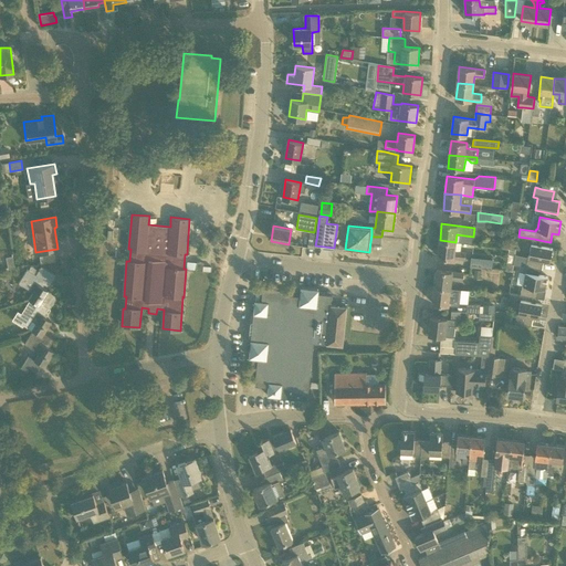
[(464,261),(465,252),(454,251),(456,242),(440,240),(438,257),(464,261)]
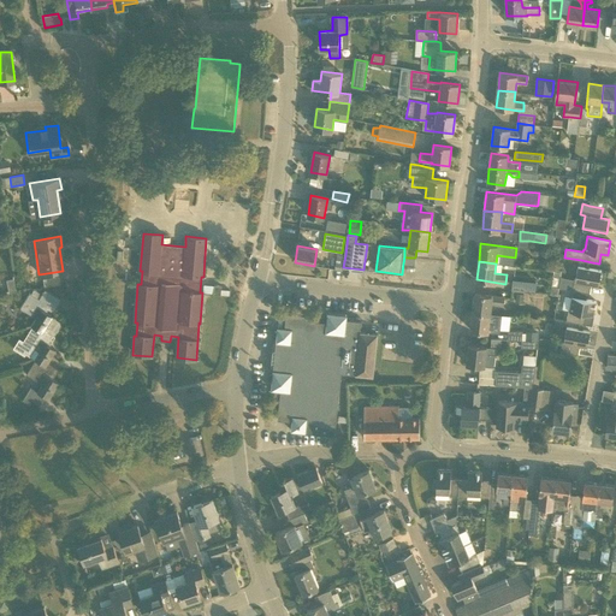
[(599,284),(602,271),(578,266),(575,279),(574,279),(573,290),(590,294),(592,283),(599,284)]
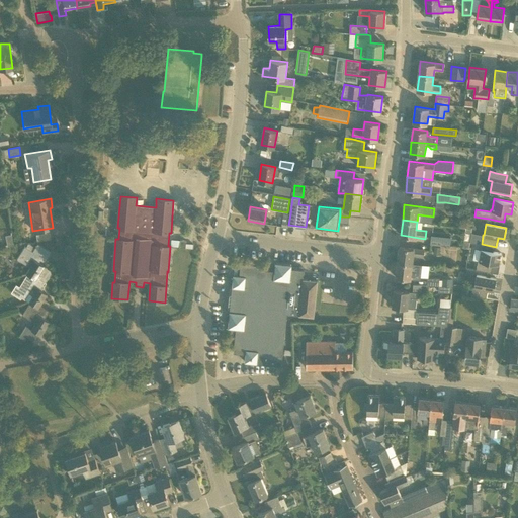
[(37,240),(51,238),(50,232),(36,234),(37,240)]
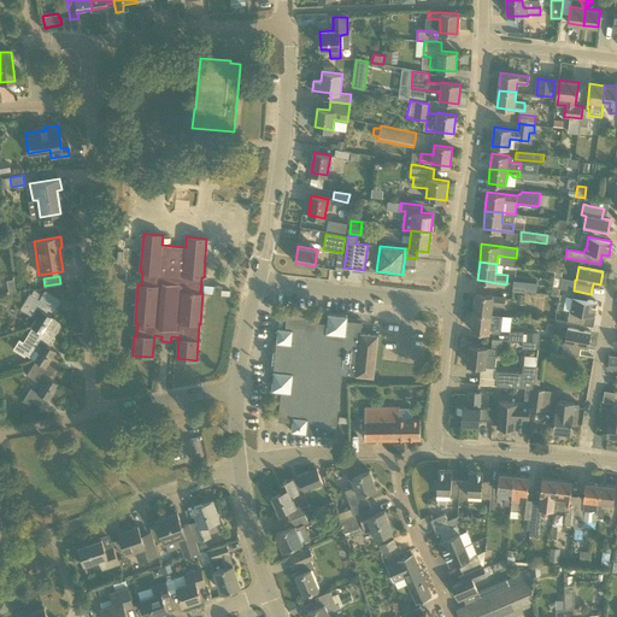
[(513,280),(511,292),(536,294),(538,283),(513,280)]
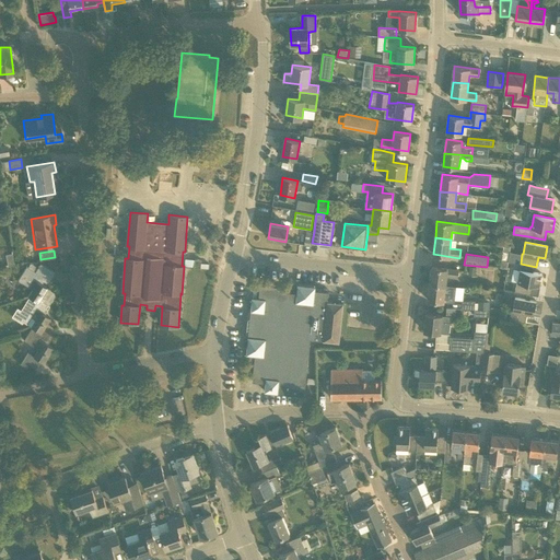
[(55,272),(41,264),(37,270),(36,269),(35,271),(26,267),(19,280),(33,289),(27,296),(30,296),(37,302),(39,300),(49,305),(55,296),(53,294),(54,292),(47,288),(42,284),(44,281),(46,283),(49,282),(55,272)]
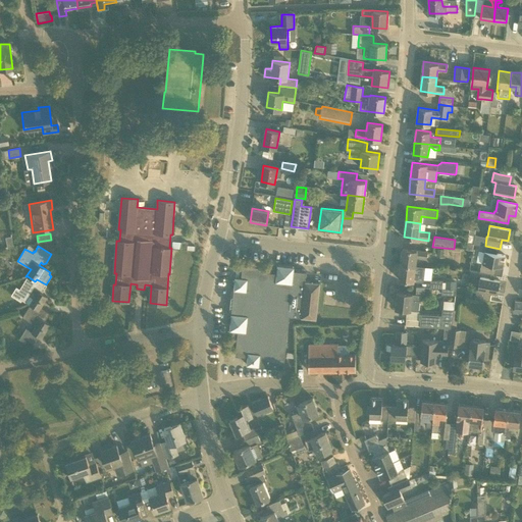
[(427,259),(427,251),(403,249),(401,264),(416,265),(416,258),(427,259)]
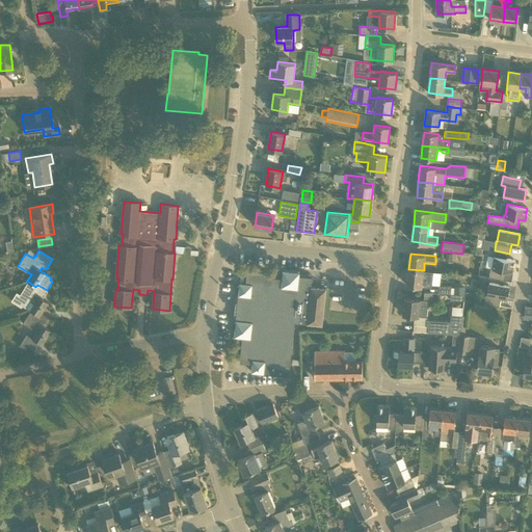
[(512,272),(514,261),(508,259),(495,257),(493,268),(491,267),(489,276),(504,280),(506,271),(512,272)]
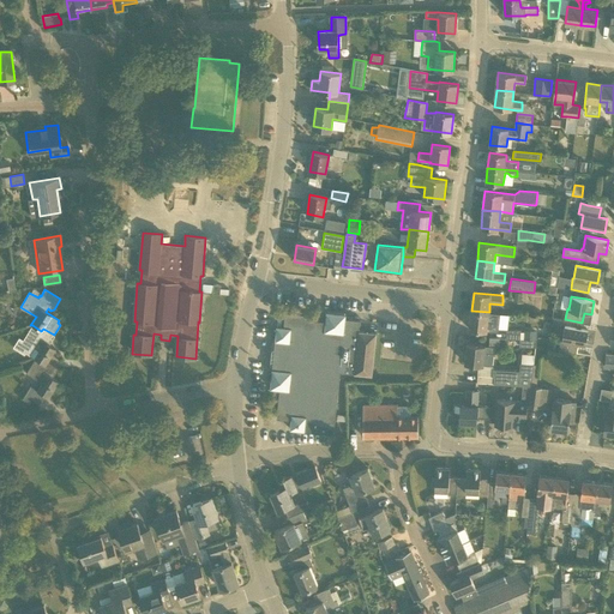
[(499,332),(499,324),(488,323),(489,312),(471,311),(469,329),(499,332)]
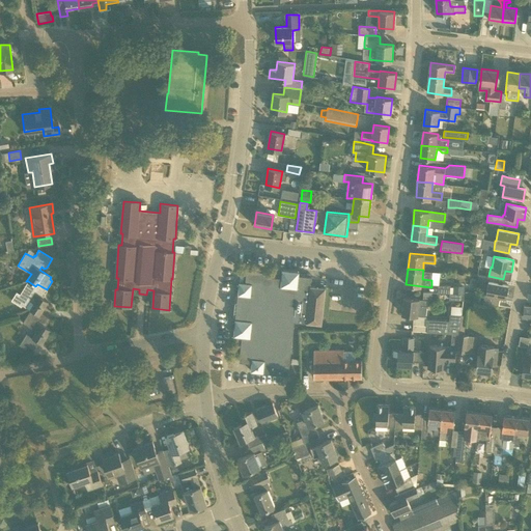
[(310,285),(311,277),(299,275),(300,272),(282,270),(281,278),(266,276),(267,272),(247,270),(246,282),(240,282),(233,336),(242,337),(240,362),(252,363),(251,371),(288,375),(289,367),(295,322),(322,325),(326,287),(310,285)]
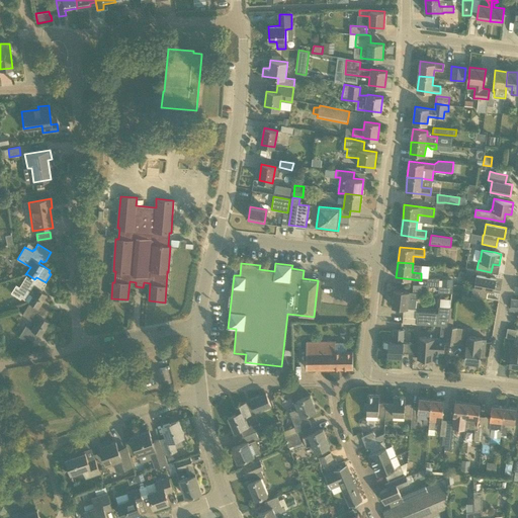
[(34,279),(27,274),(19,287),(15,293),(29,303),(37,308),(39,305),(47,294),(41,290),(47,283),(46,282),(36,277),(34,279)]
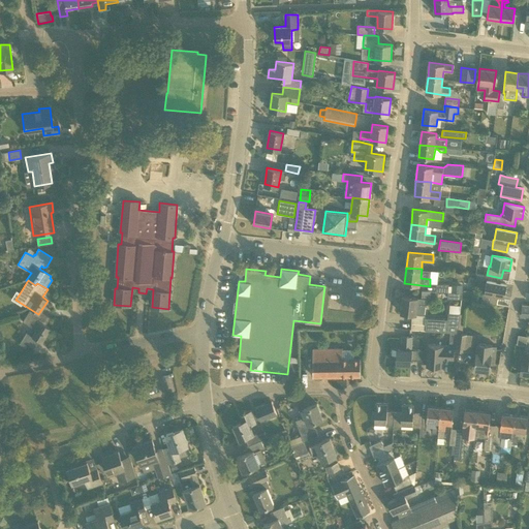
[(504,297),(506,284),(487,281),(485,292),(484,292),(481,302),(497,304),(498,296),(504,297)]
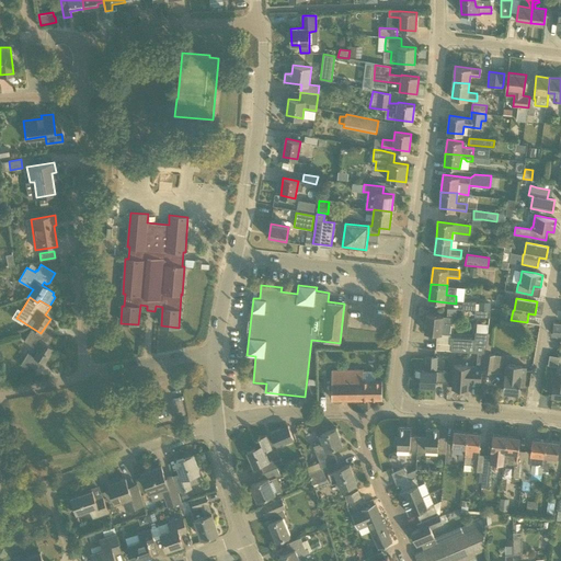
[(476,310),(476,301),(464,301),(462,309),(476,310)]
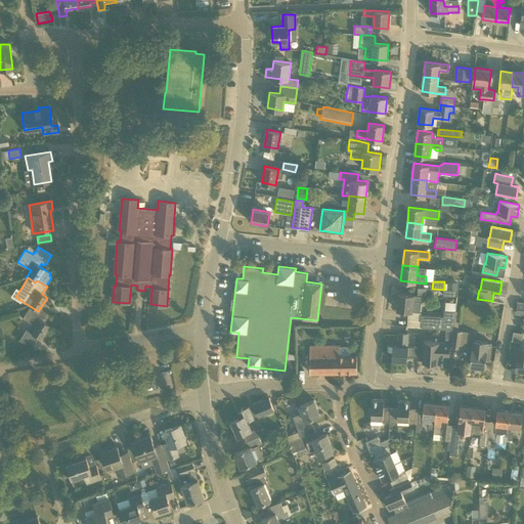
[(418,288),(417,296),(426,297),(427,289),(418,288)]
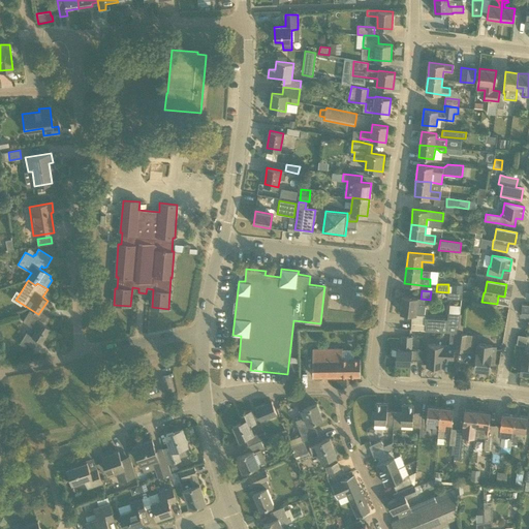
[(401,312),(412,314),(425,315),(426,305),(427,300),(403,296),(401,312)]
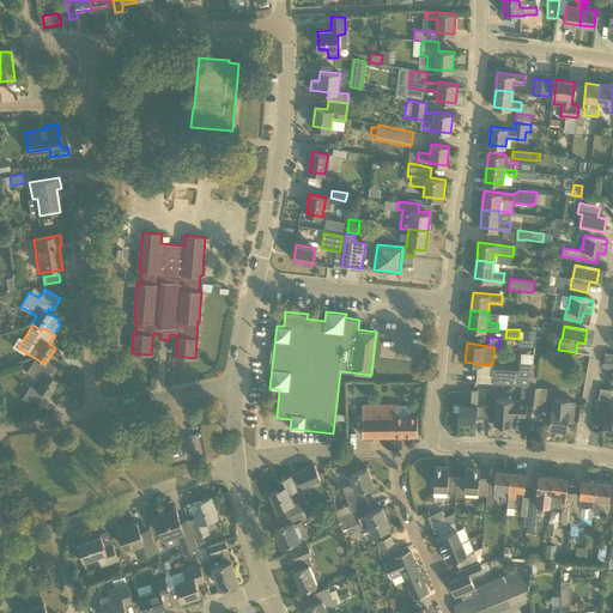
[(44,364),(35,358),(26,372),(42,382),(36,390),(48,398),(58,381),(50,376),(56,366),(47,360),(44,364)]
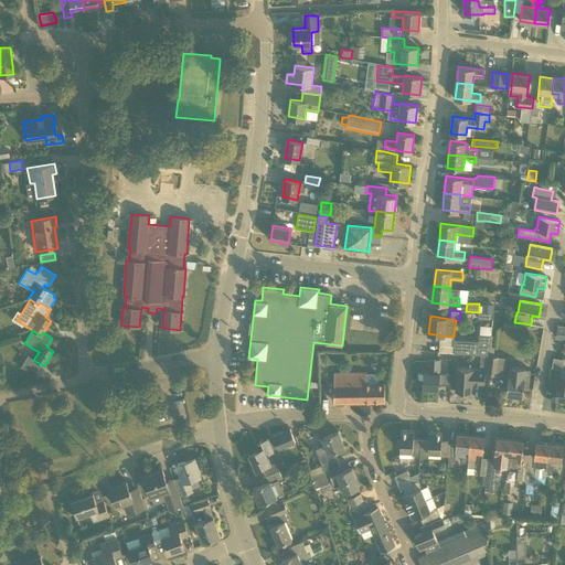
[(455,353),(481,355),(489,355),(491,336),(479,334),(479,341),(454,340),(454,347),(456,347),(455,353)]
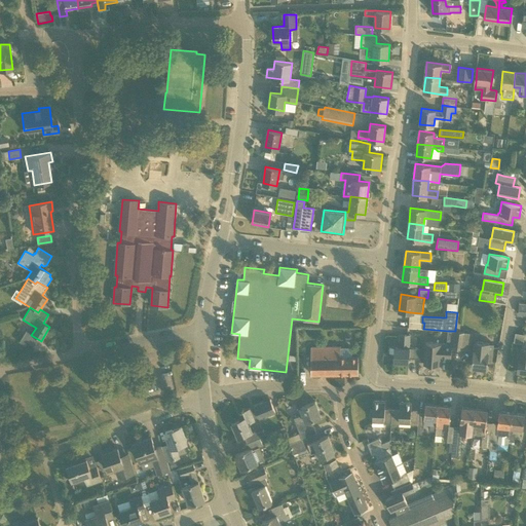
[(464,332),(455,331),(454,344),(453,349),(462,349),(464,332)]
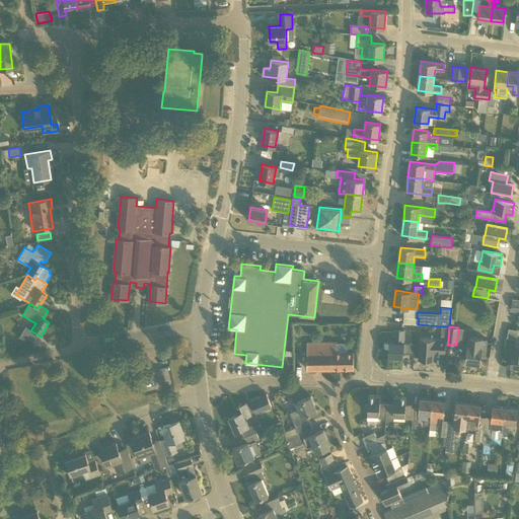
[(403,342),(404,330),(394,329),(393,343),(389,343),(388,357),(403,358),(403,353),(414,353),(414,344),(402,343),(402,342),(403,342)]
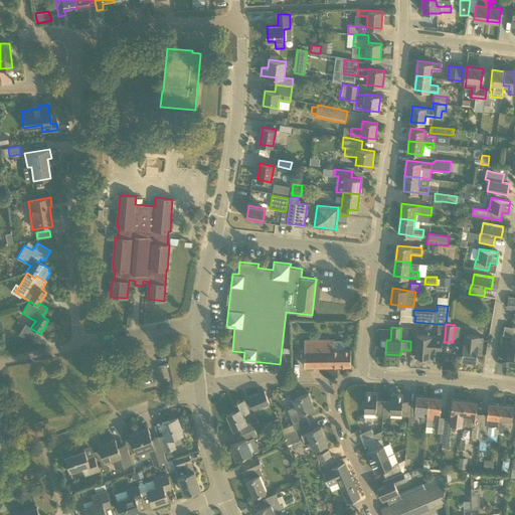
[(442,350),(443,340),(443,337),(432,336),(416,335),(415,356),(425,357),(425,355),(431,355),(432,350),(442,350)]
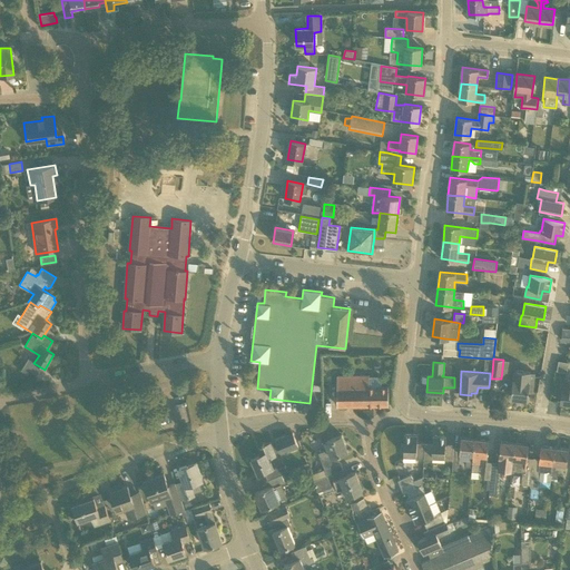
[(513,381),(511,397),(528,400),(528,392),(532,392),(534,373),(516,371),(514,381),(513,381)]
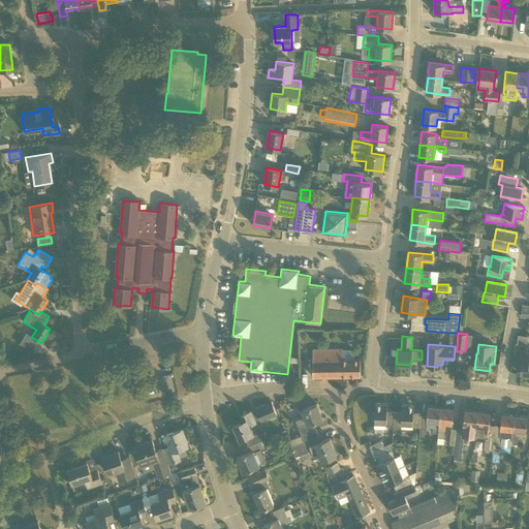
[(313,377),(361,376),(361,359),(343,359),(343,348),(312,348),(313,377)]
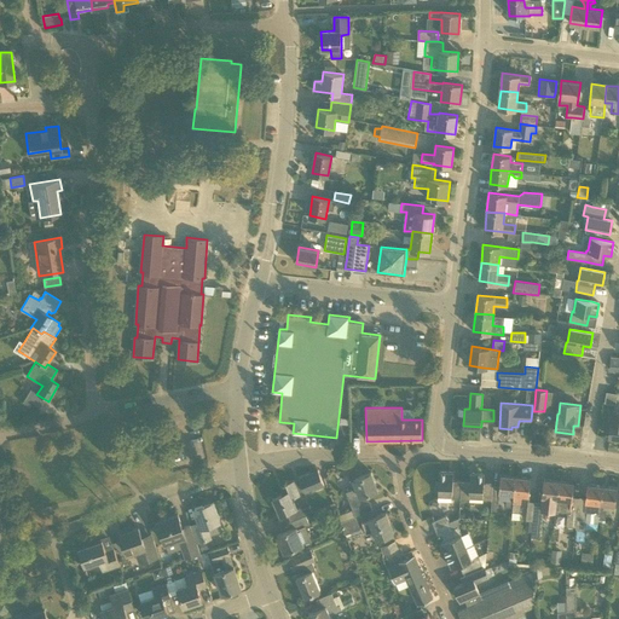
[(325,486),(318,470),(299,478),(300,479),(295,481),(294,480),(287,484),(289,491),(272,498),(281,515),(285,513),(290,522),(312,513),(310,507),(301,510),(299,505),(296,507),(294,499),(325,486)]
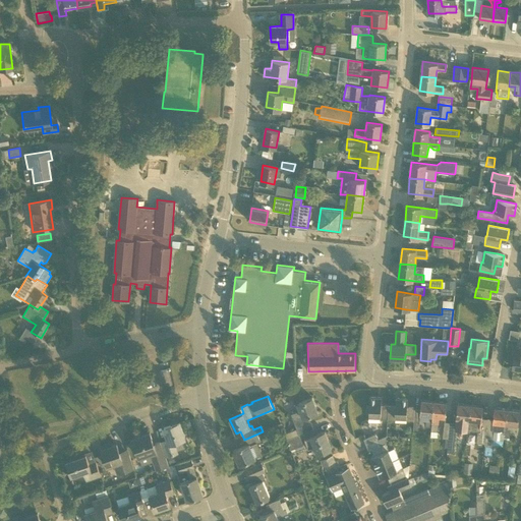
[(388,419),(389,405),(382,405),(382,398),(369,397),(369,407),(367,406),(367,414),(369,414),(369,415),(381,416),(380,419),(388,419)]
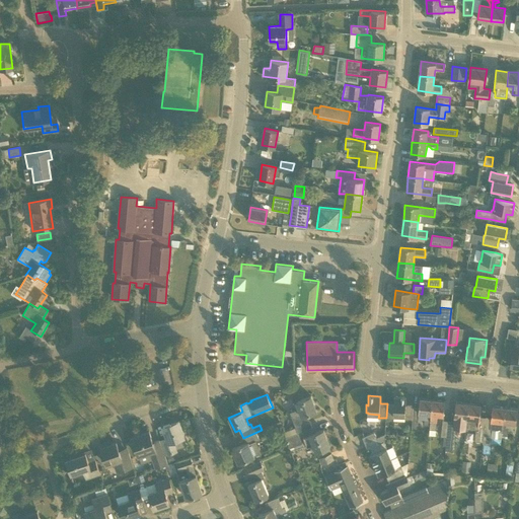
[(293,419),(296,428),(298,433),(312,428),(307,414),(316,411),(311,396),(297,401),(299,409),(290,413),(293,419)]
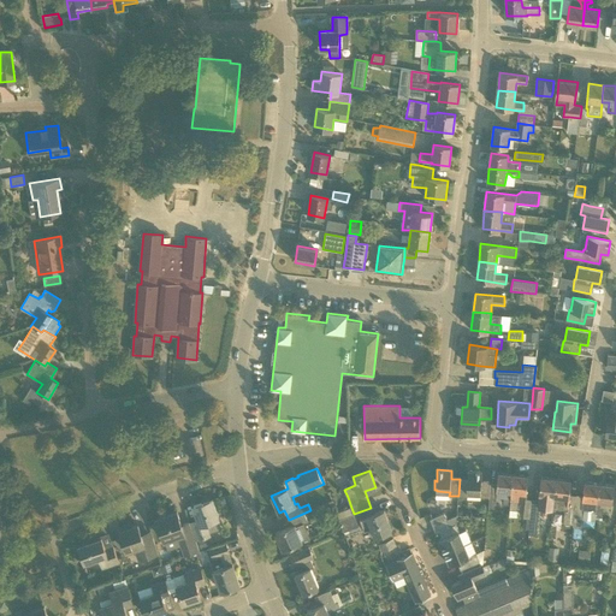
[(481,481),(483,472),(468,471),(468,479),(460,479),(458,496),(467,497),(468,492),(481,493),(480,497),(490,498),(490,481),(481,481)]
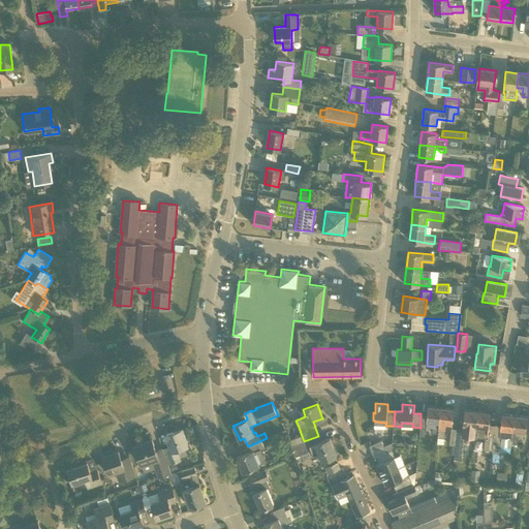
[(427,421),(437,422),(439,422),(440,407),(428,406),(427,421)]
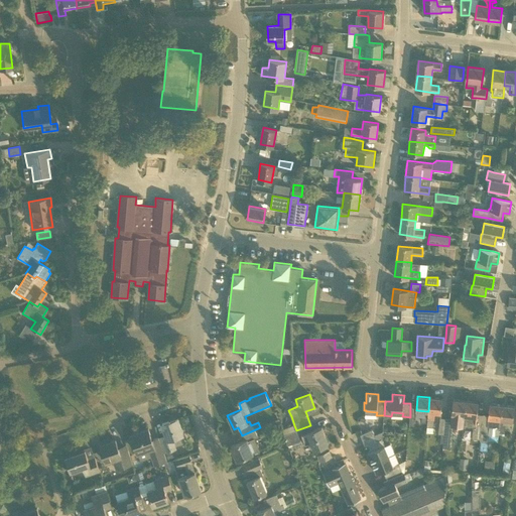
[(441,412),(442,398),(429,397),(428,411),(428,417),(427,422),(427,426),(433,427),(434,412),(441,412)]
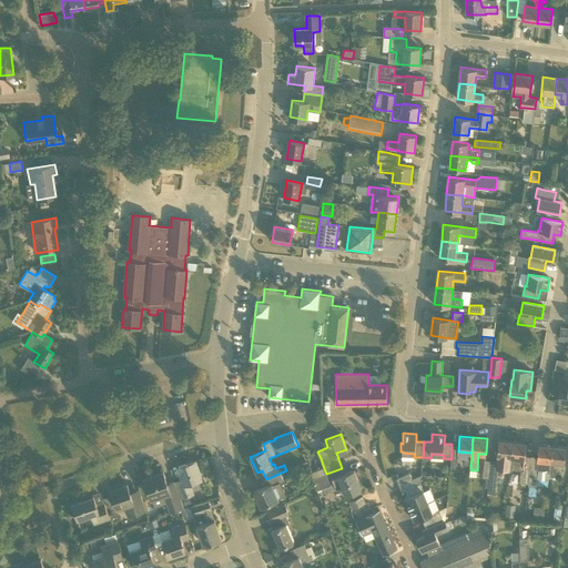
[(510,468),(513,442),(499,439),(497,455),(498,456),(497,462),(492,462),(488,488),(488,493),(494,494),(497,468),(509,469),(510,468)]
